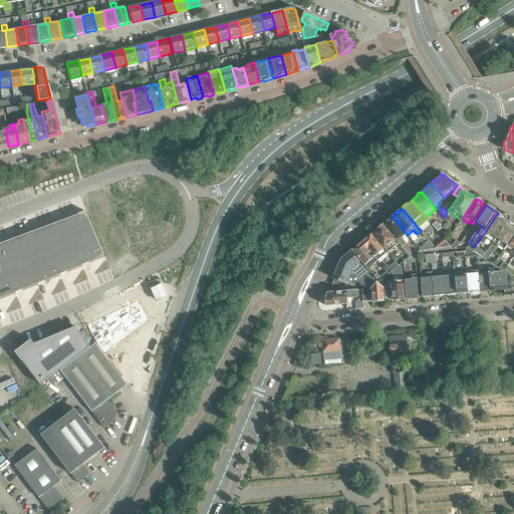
[(62,220),(71,242),(94,233),(85,211),(76,215),(75,214),(61,219),(61,220),(62,220)]
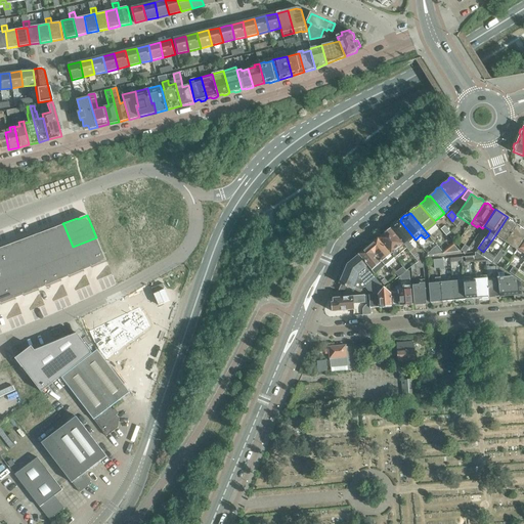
[(495,235),(506,243),(517,225),(513,222),(513,220),(510,218),(508,218),(507,218),(495,235)]
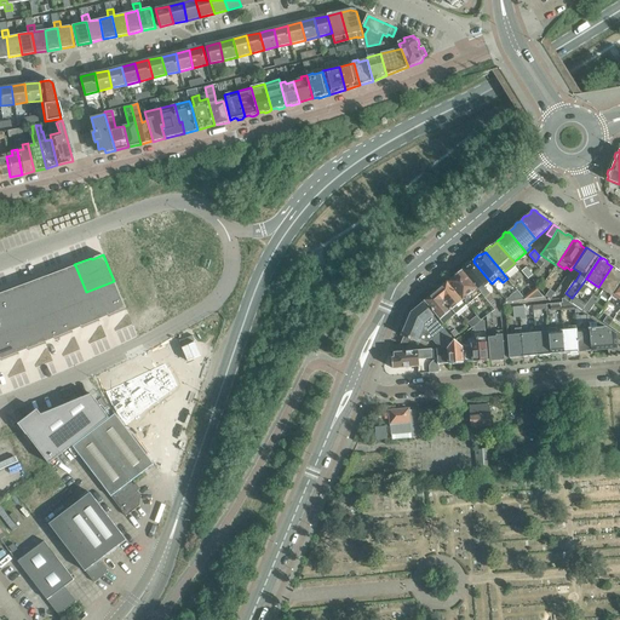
[(463,271),(481,293),(495,310),(500,306),(489,293),(491,293),(486,287),(491,282),(474,262),(472,263),(470,262),(466,265),(466,268),(463,271)]
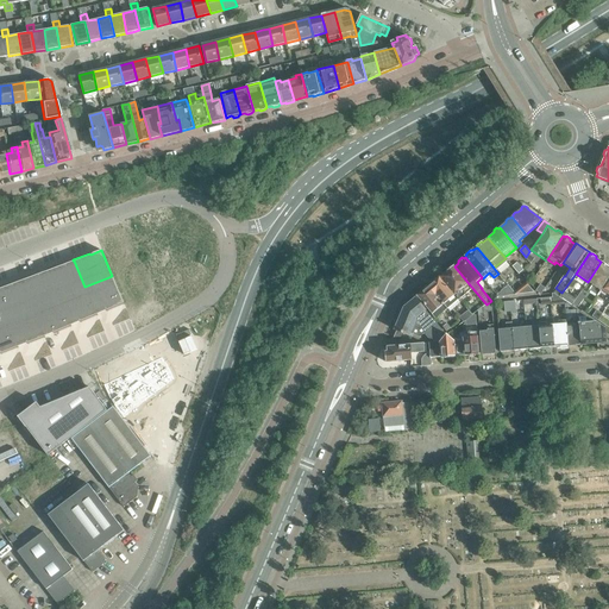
[(45,269),(46,271),(46,270),(58,299),(85,287),(74,261),(73,261),(63,264),(63,263),(45,269)]
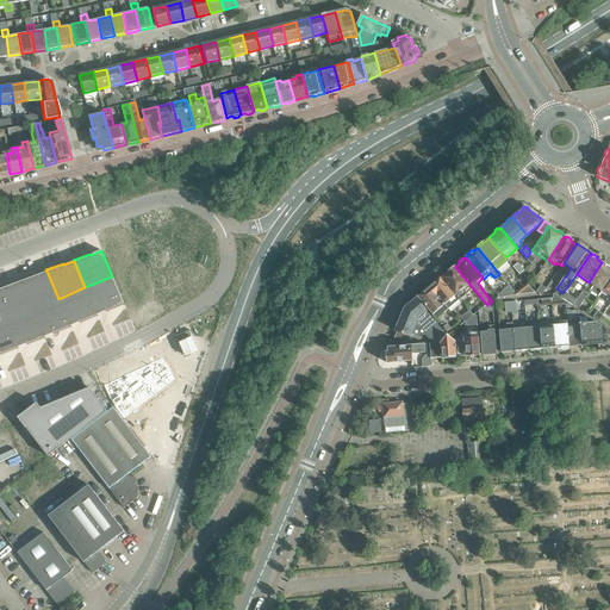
[(520,274),(521,273),(524,271),(517,262),(514,267),(520,274)]
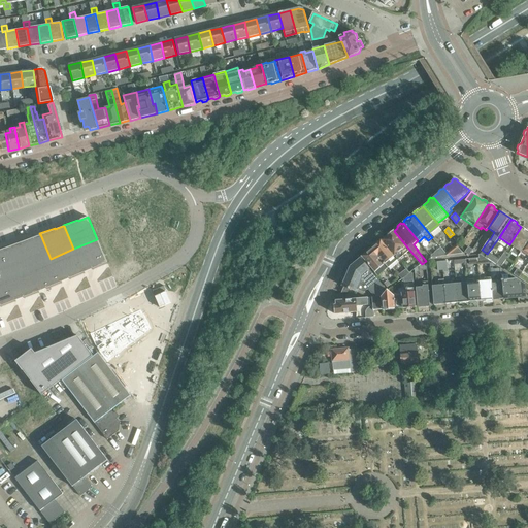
[(509,244),(506,249),(518,257),(519,255),(527,241),(527,229),(523,227),(522,227),(521,227),(509,244)]
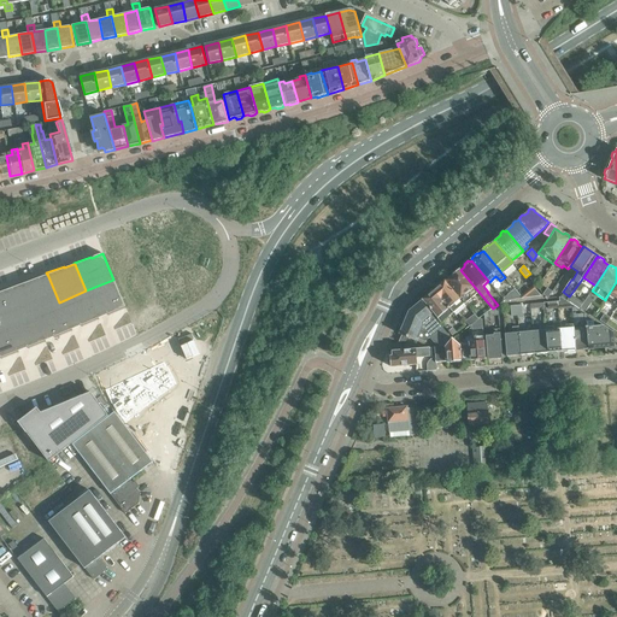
[(479,292),(460,270),(459,269),(458,270),(456,270),(453,272),(453,275),(446,281),(465,303),(479,292)]
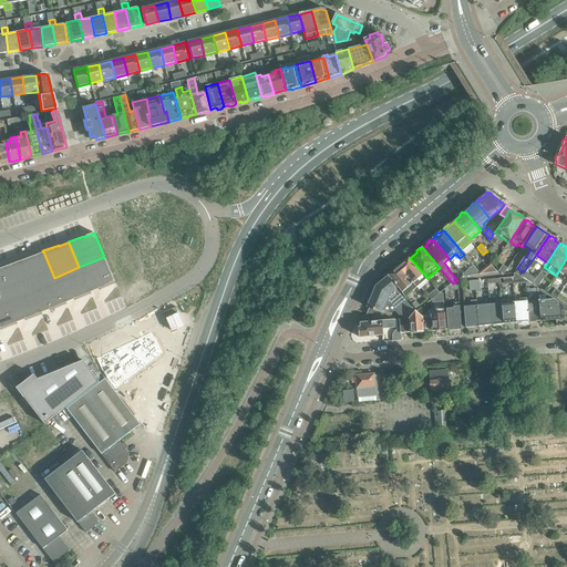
[(30,288),(54,278),(43,251),(43,253),(34,256),(33,254),(18,260),(18,261),(19,261),(30,287),(30,288)]
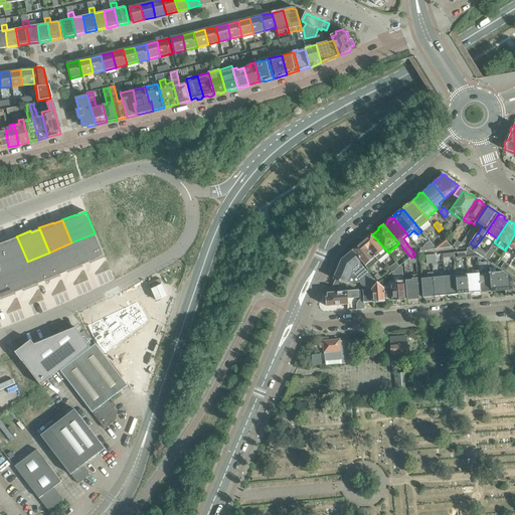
[(460,244),(465,248),(477,232),(472,228),(460,244)]
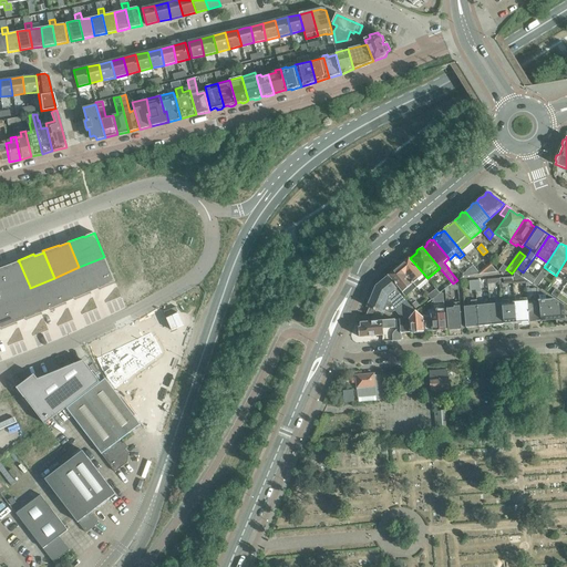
[(104,257),(79,267),(90,292),(91,292),(95,290),(99,288),(100,290),(115,284),(104,257)]
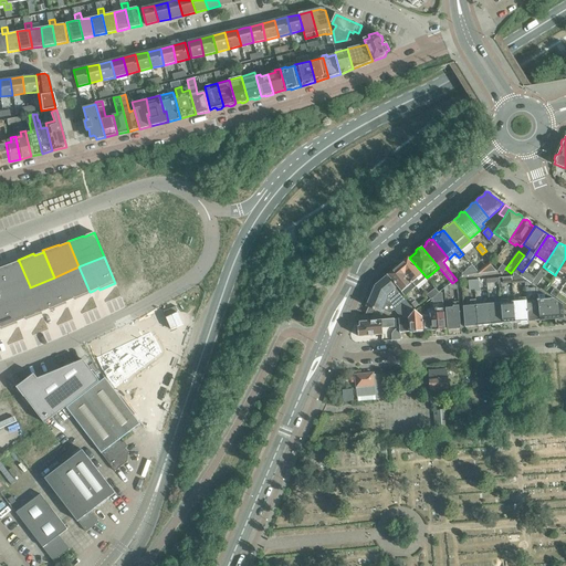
[(402,263),(398,266),(416,286),(427,278),(409,258),(408,259),(406,259),(402,261),(402,263)]
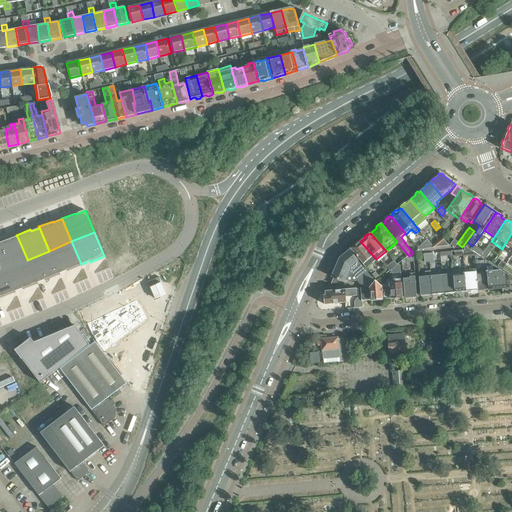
[(511,253),(511,234),(503,247),(511,252),(511,253)]
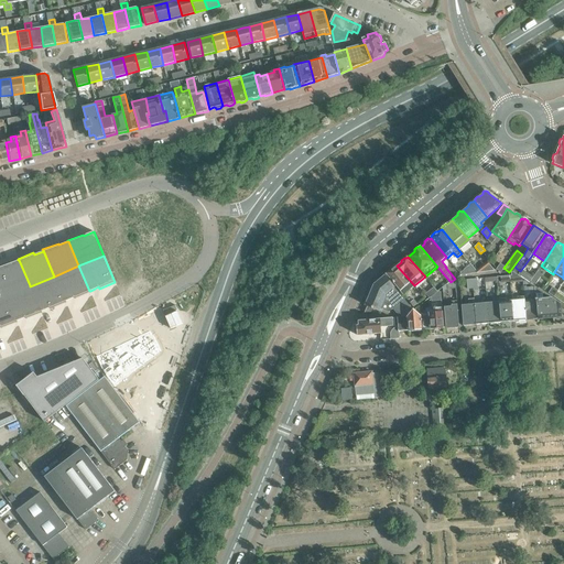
[(19,260),(18,260),(9,263),(9,262),(0,264),(0,283),(6,295),(30,285),(19,260)]
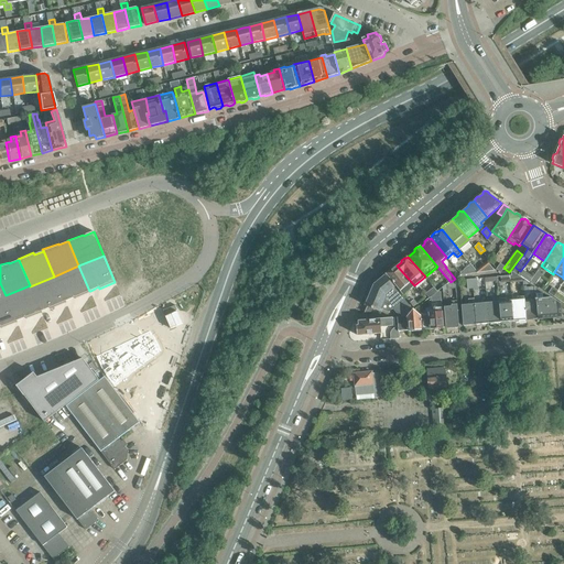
[(494,271),(487,261),(476,270),(478,273),(494,271)]
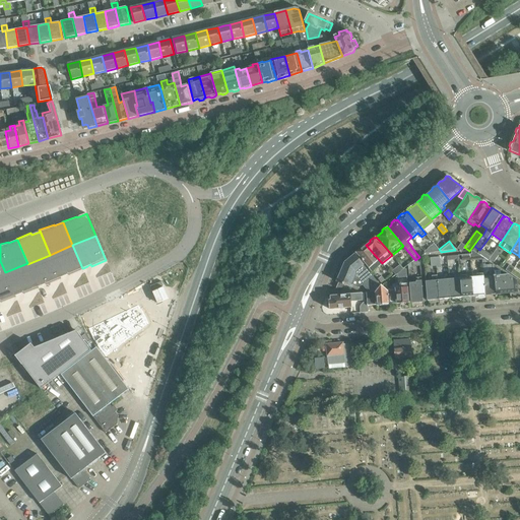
[(434,243),(424,252),(426,254),(441,252),(439,249),(434,243)]
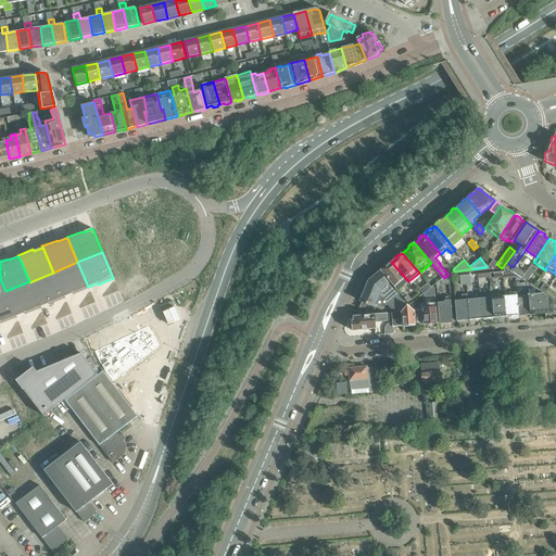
[(89,288),(89,287),(88,287),(77,262),(53,273),(64,297),(70,294),(73,293),(74,294),(89,288)]
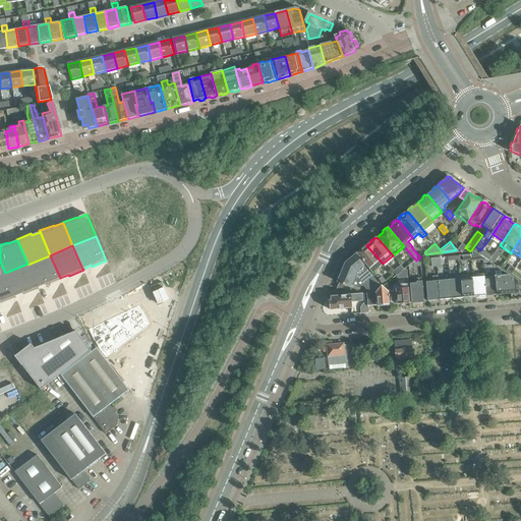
[(372,273),(383,264),(366,245),(362,248),(360,248),(358,250),(358,252),(357,253),(372,273)]
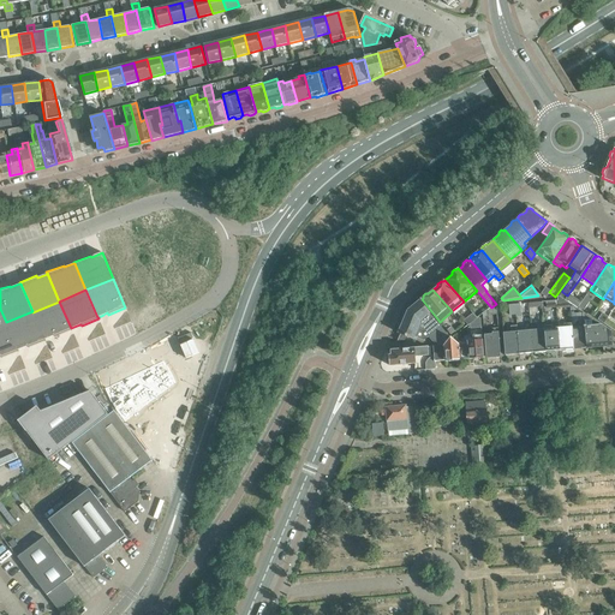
[(578,309),(579,306),(581,303),(573,298),(575,296),(572,293),(571,296),(568,294),(567,296),(565,300),(569,303),(572,304),(578,309)]
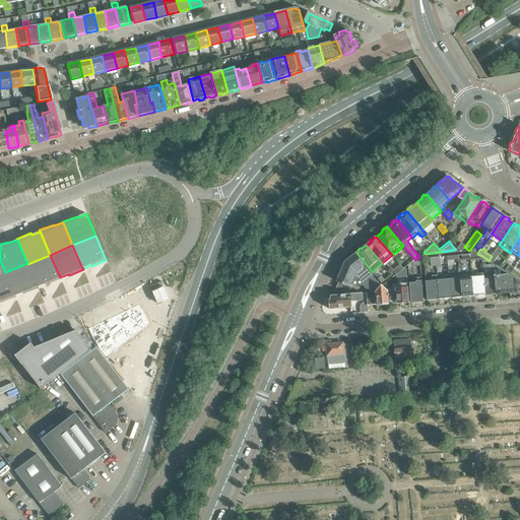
[(490,259),(494,262),(498,256),(501,252),(496,249),(492,256),(490,259)]
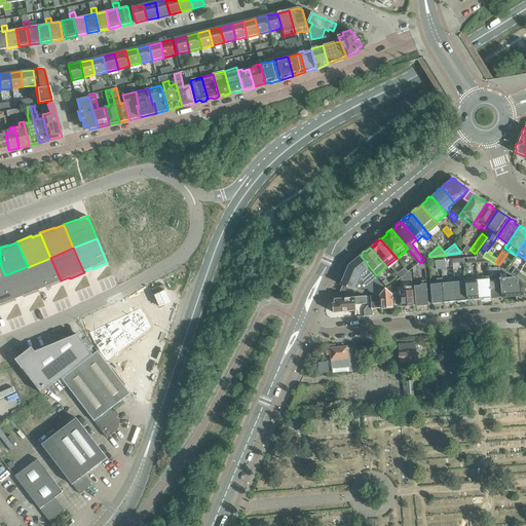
[(476,264),(487,263),(487,262),(487,259),(483,257),(478,253),(477,253),(477,257),(476,257),(476,258),(476,264)]
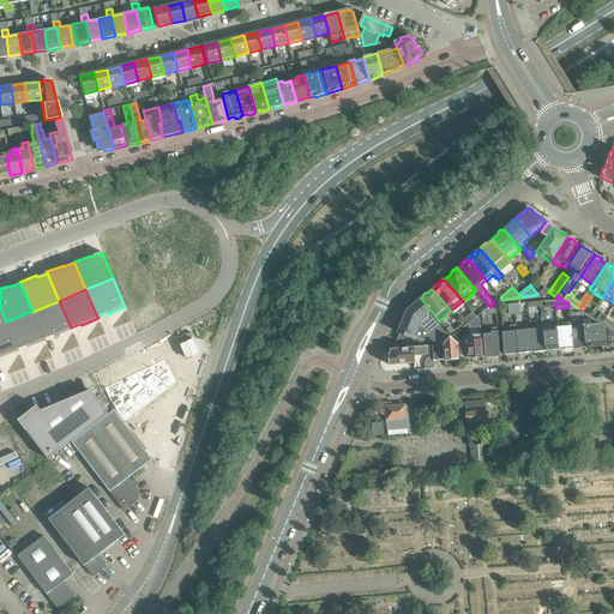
[(398,336),(404,338),(405,336),(413,338),(420,320),(432,333),(440,326),(419,300),(408,309),(397,332),(399,333),(398,336)]
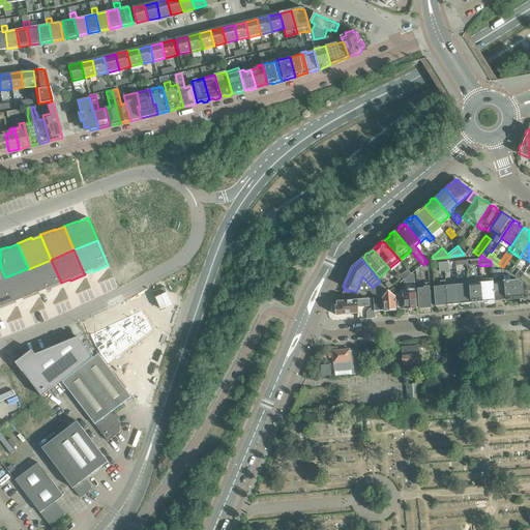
[(51,260),(28,269),(38,293),(38,292),(43,291),(47,289),(48,291),(62,285),(61,283),(51,260)]
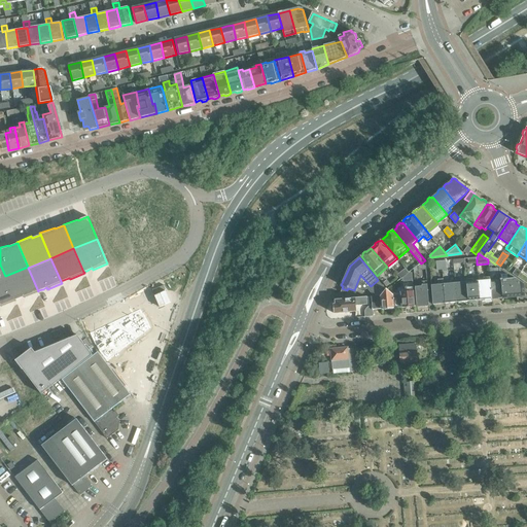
[(453,259),(454,275),(458,275),(457,265),(464,264),(463,259),(453,259)]
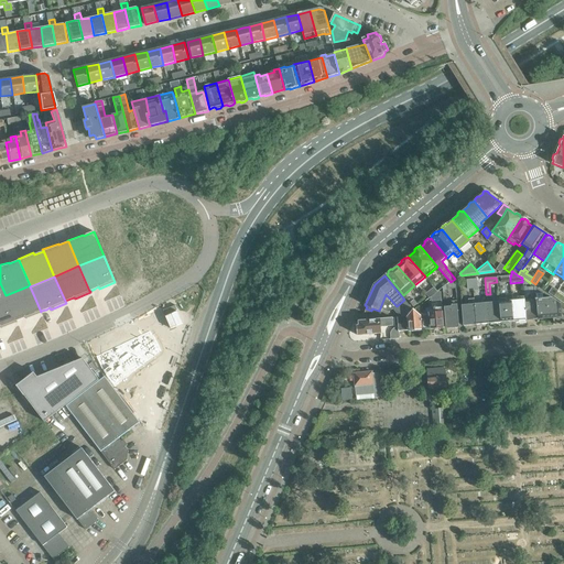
[(442,288),(443,292),(447,292),(447,288),(456,288),(455,279),(451,282),(442,288)]
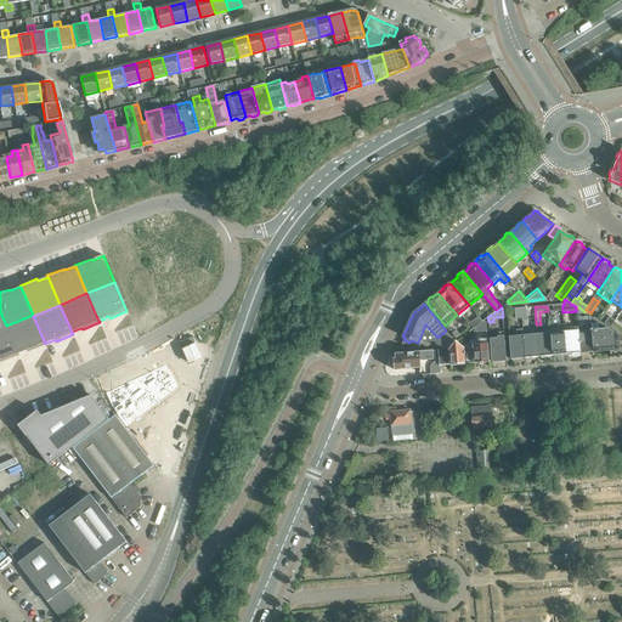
[(46,345),(45,343),(45,344),(33,316),(33,315),(6,326),(17,354),(18,354),(23,351),(28,350),(29,351),(46,345)]
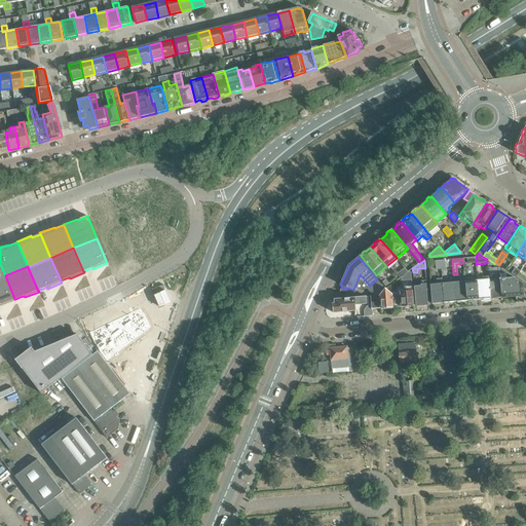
[(501,298),(499,267),(498,267),(491,268),(491,275),(495,275),(495,278),(497,277),(498,280),(489,280),(490,299),(501,298)]
